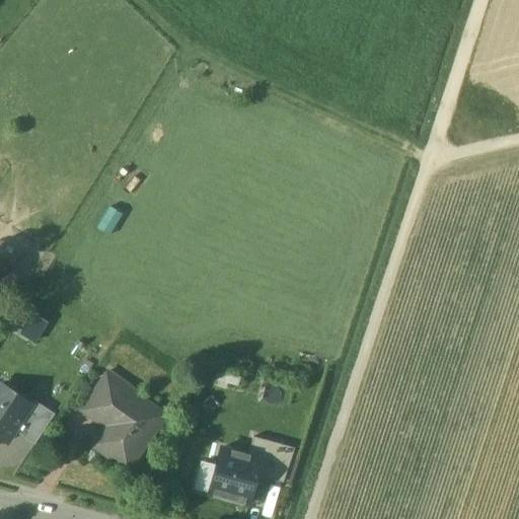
[(33,341),(42,318),(22,311),(14,334),(33,341)]
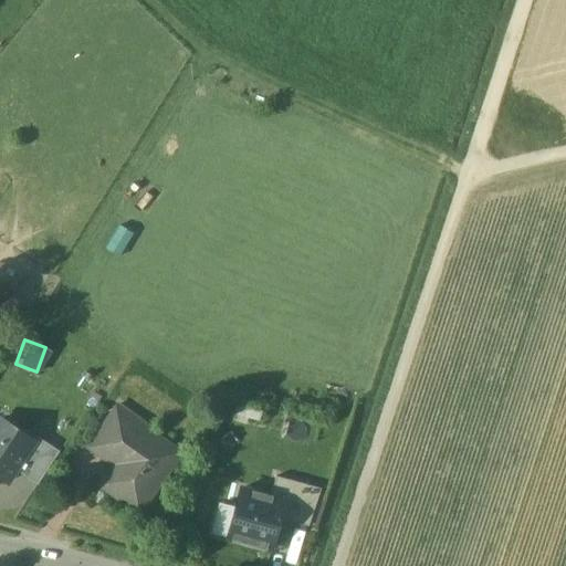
[(118,406),(100,432),(116,444),(135,417),(118,406)]
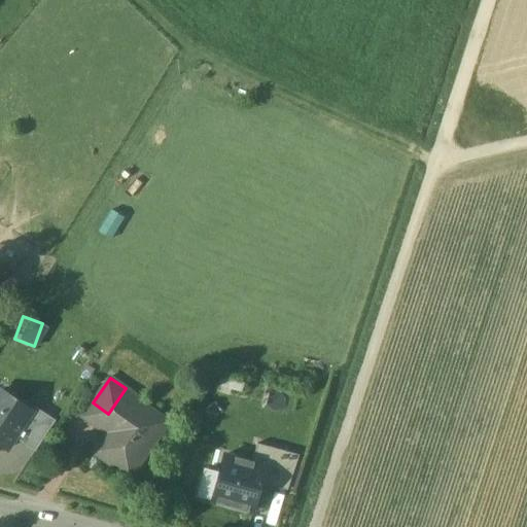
[(170,418),(126,388),(108,414),(116,419),(106,433),(93,452),(130,478),(170,418)]
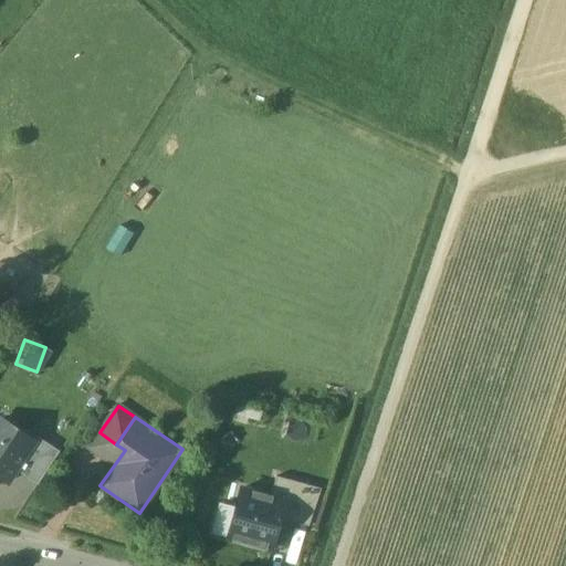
[(0,477),(9,482),(17,470),(35,442),(1,419),(0,420),(0,477)]
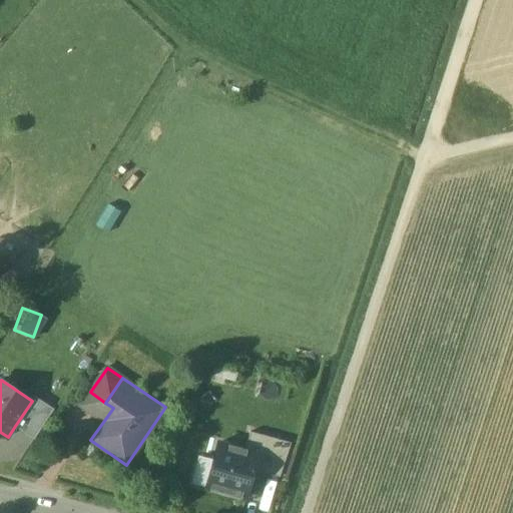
[(105,403),(90,392),(80,407),(103,422),(113,408),(105,403)]
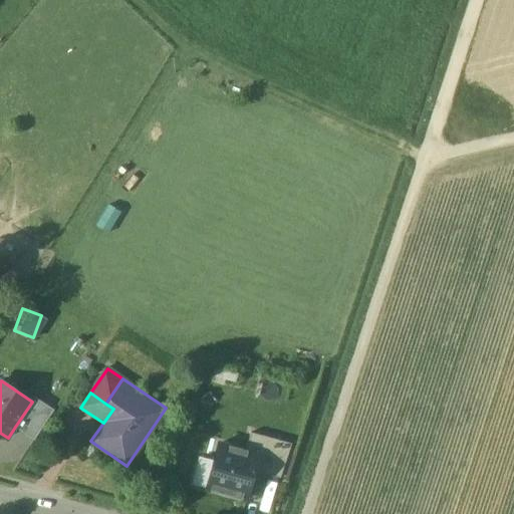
[(54,410),(34,398),(32,402),(15,427),(35,440),(54,410)]
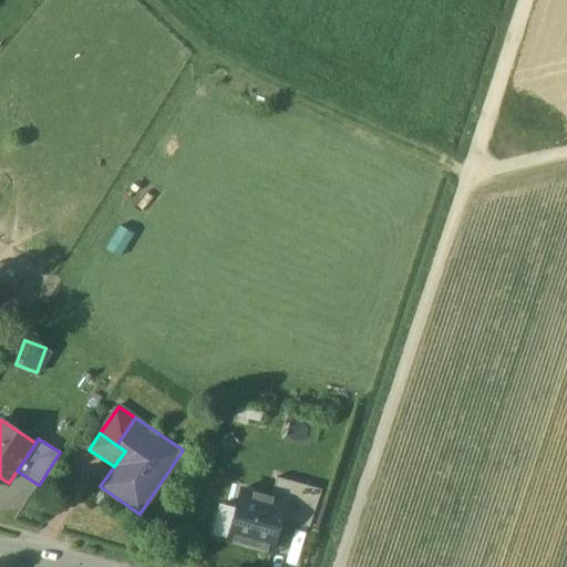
[(278,476),(272,497),(288,501),(282,521),(312,528),(322,488),(278,476)]
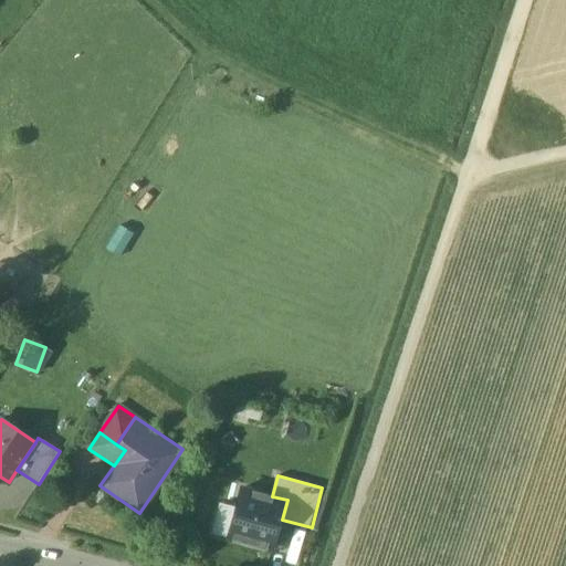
[(272,496),(242,489),(229,538),(274,551),(282,520),(287,500),(272,496)]
